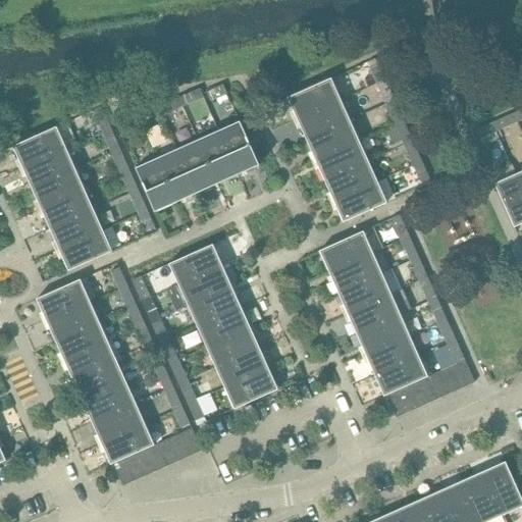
[(384,80),(377,63),(369,67),(376,84),(384,80)]
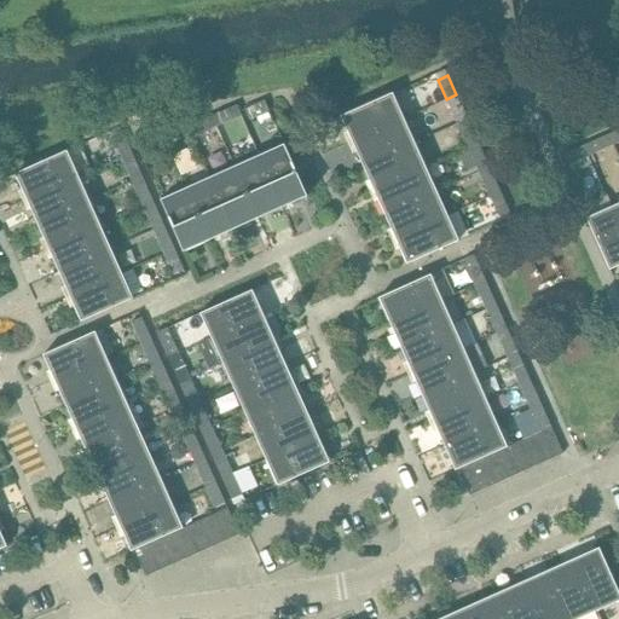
[(352,142),(404,119),(397,105),(392,93),(340,116),(352,142)]
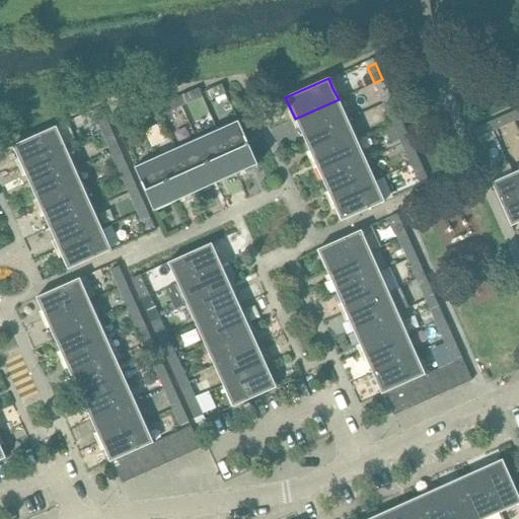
[(382,79),(374,83),(381,100),(390,96),(382,79)]
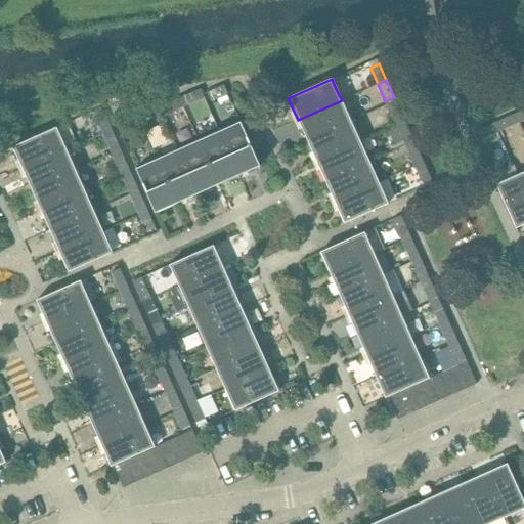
[(224,85),(207,93),(211,101),(227,94),(224,85)]
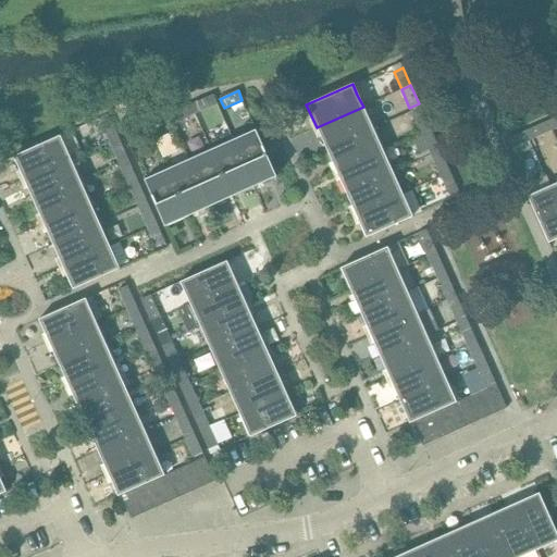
[(199,112),(217,104),(212,95),(195,103),(199,112)]
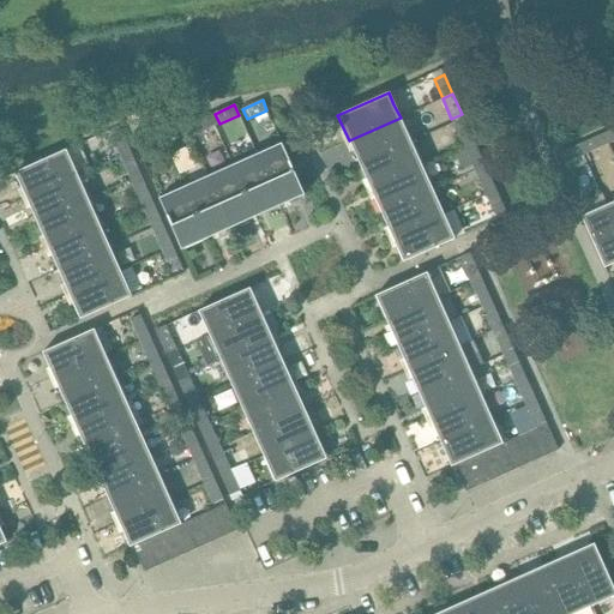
[(180,114),(161,124),(166,133),(185,124),(180,114)]
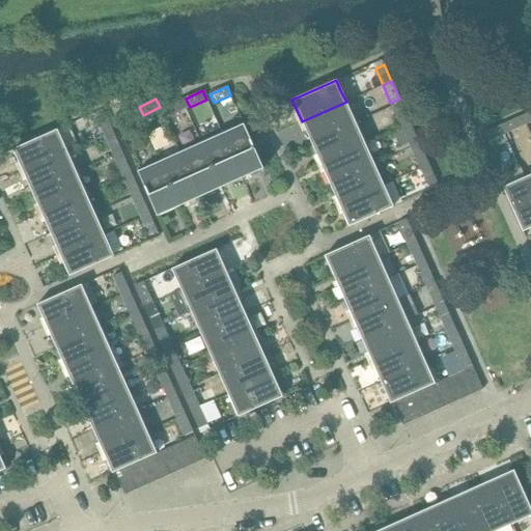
[(161,110),(165,118),(182,111),(177,102),(161,110)]
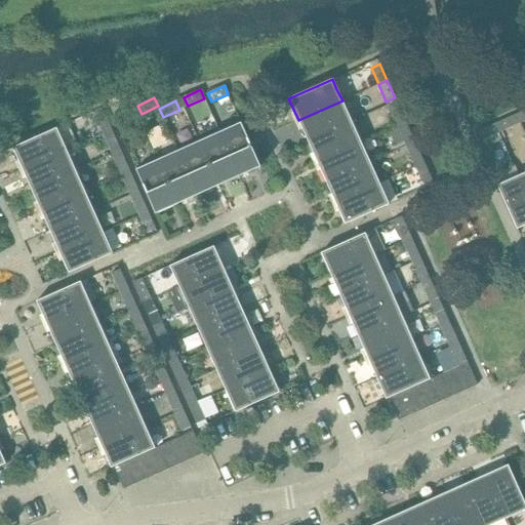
[(352,121),(342,101),(298,120),(308,140),(352,121)]
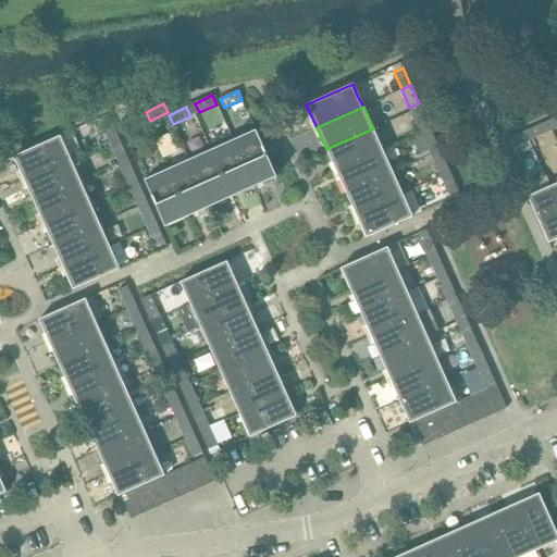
[(430,128),(422,112),(413,115),(421,133),(430,128)]
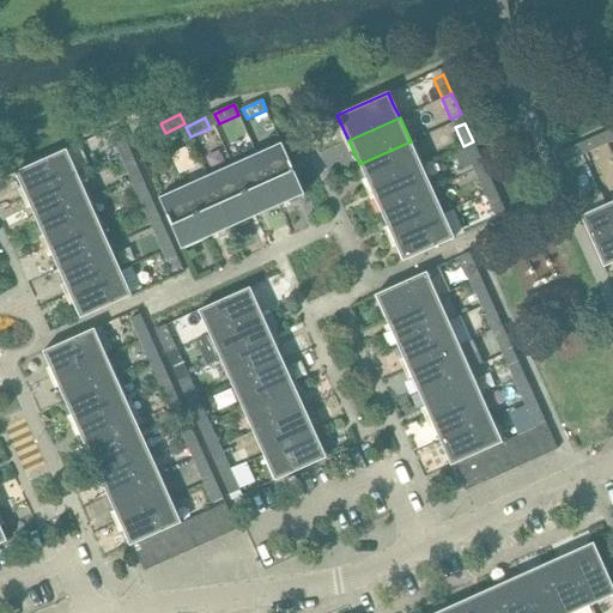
[(131,137),(135,146),(156,138),(151,127),(131,137)]
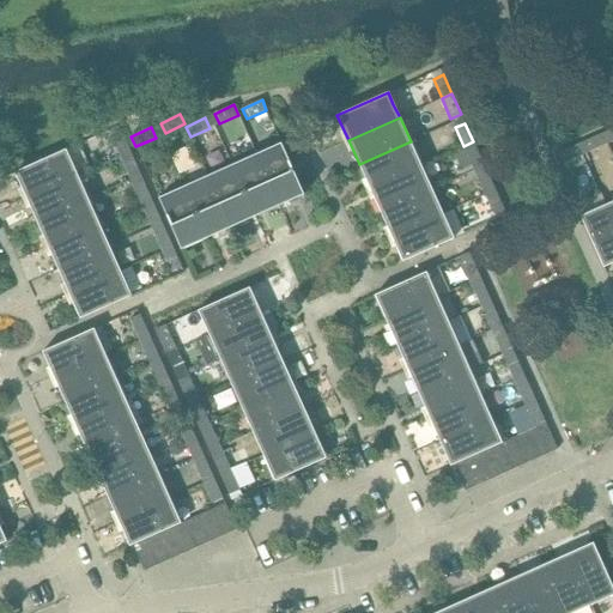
[(129,151),(121,132),(111,137),(120,156),(129,151)]
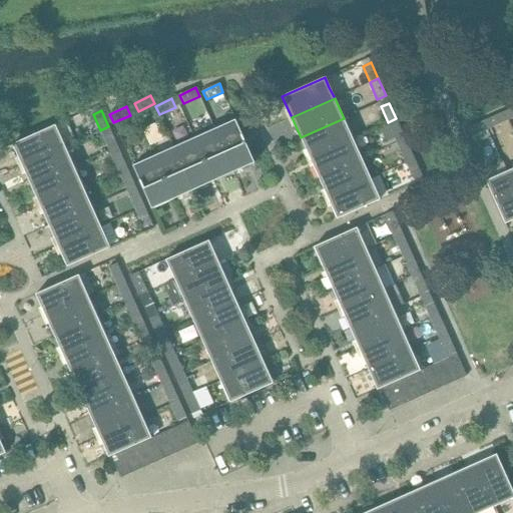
[(500,113),(484,120),(488,129),(504,121),(500,113)]
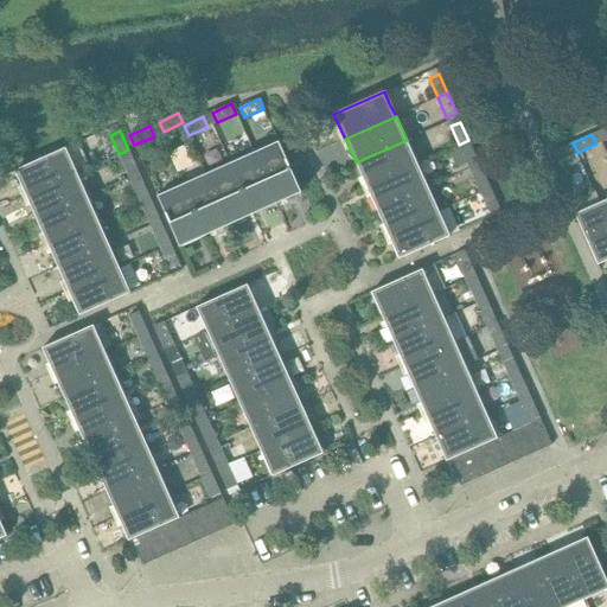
[(417,164),(407,140),(356,163),(366,187),(417,164)]
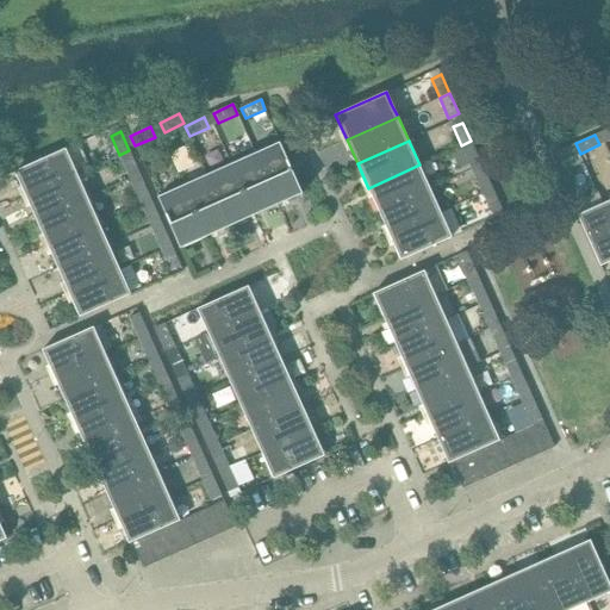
[(462,149),(452,154),(460,170),(470,166),(480,161),(471,141),(461,145),(462,149)]
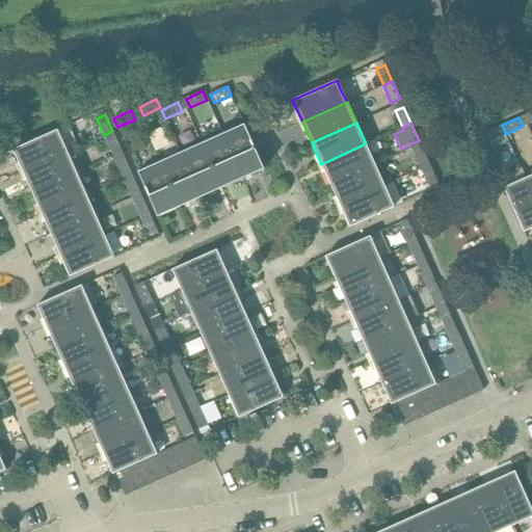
[(244,125),(222,134),(242,179),(264,168),(244,125)]
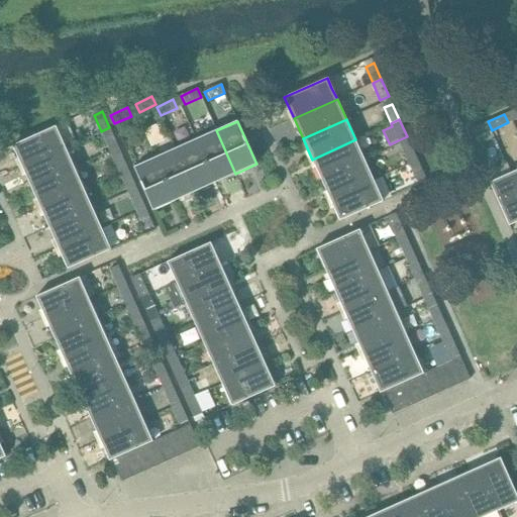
[(477,136),(492,130),(488,121),(472,129),(476,137),(477,136)]
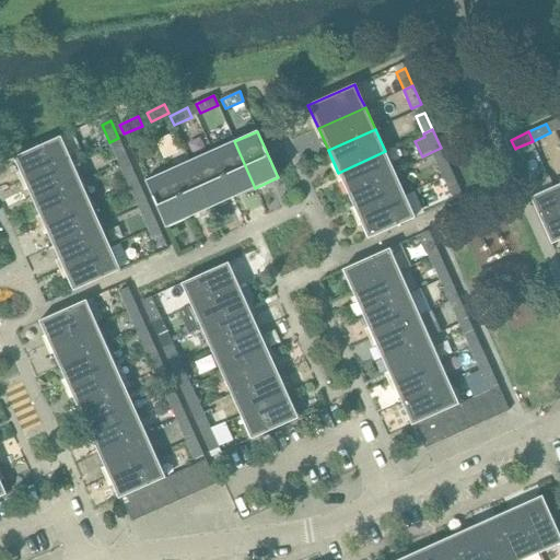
[(61,137),(14,158),(24,181),(71,160),(70,159),(81,154),(71,133),(61,137)]
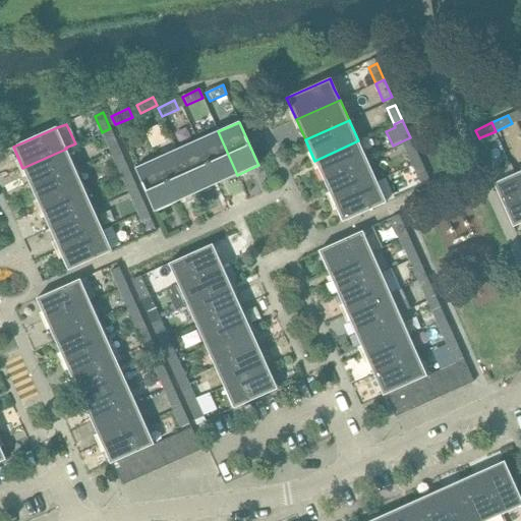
[(118,145),(110,128),(102,132),(109,149),(118,145)]
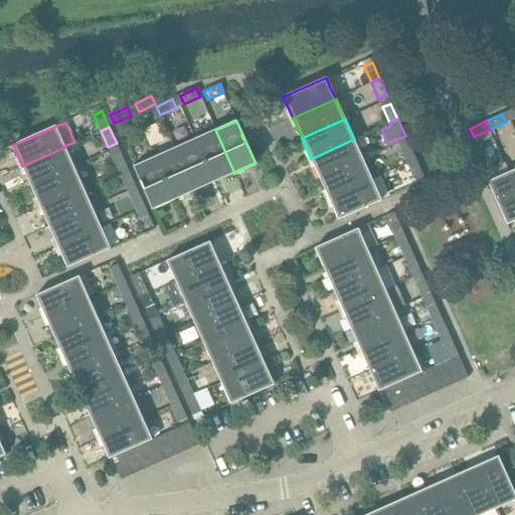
[(215,130),(195,139),(214,182),(234,173),(215,130)]
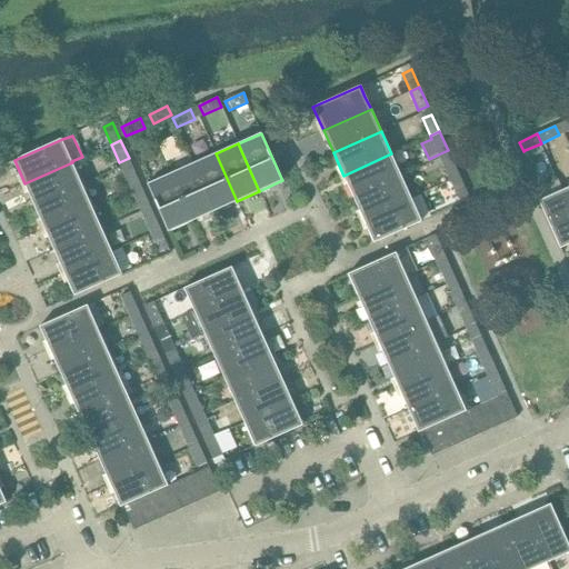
[(541,143),(525,150),(529,159),(545,152),(541,143)]
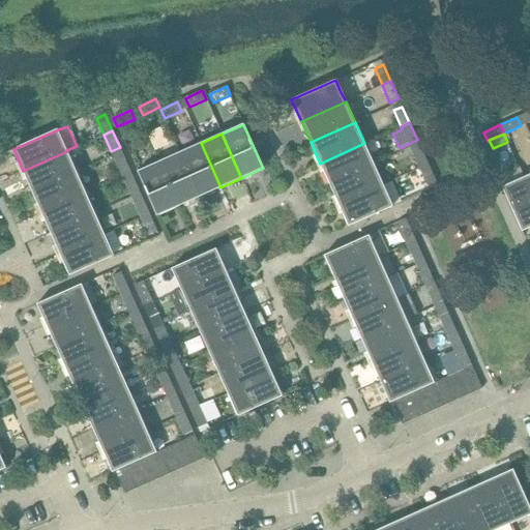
[(221,187),(201,143),(179,152),(200,197),(221,187)]
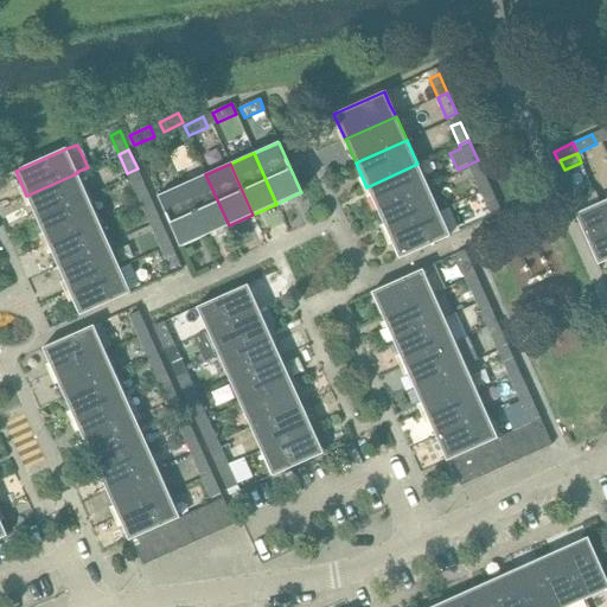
[(428,187),(417,164),(366,187),(377,211),(428,187)]
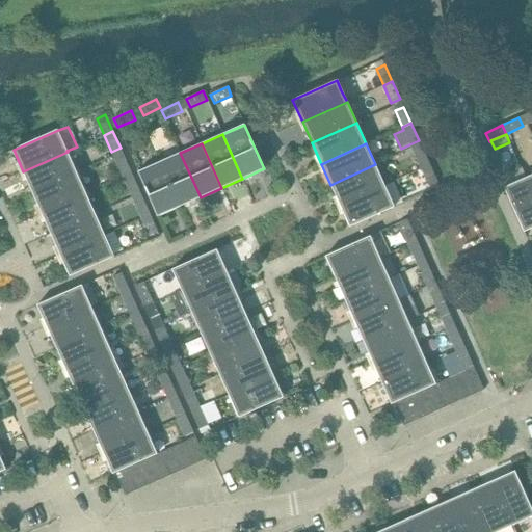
[(430,165),(422,149),(414,153),(421,169),(430,165)]
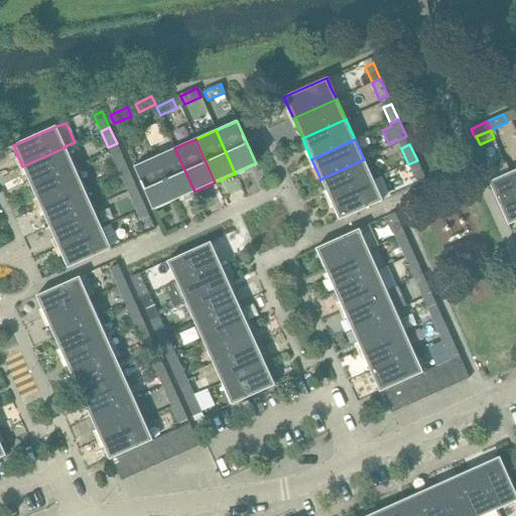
[(66,147),(22,166),(31,186),(75,167),(66,147)]
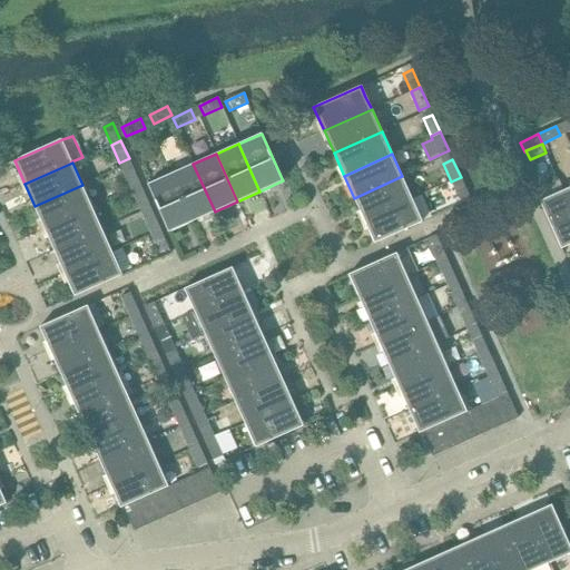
[(193,164),(170,174),(193,222),(215,212),(193,164)]
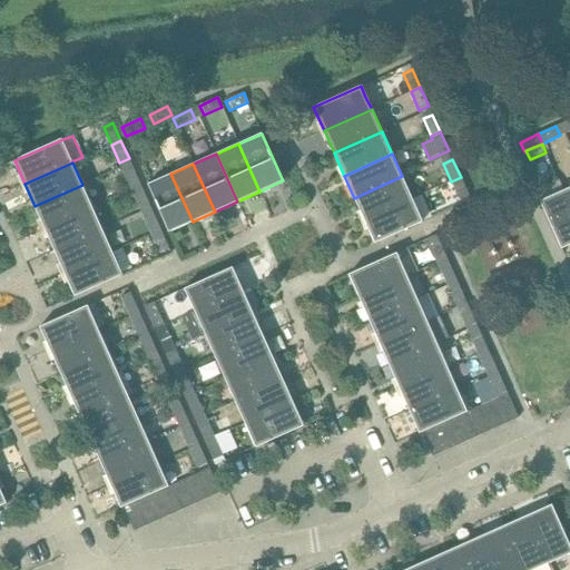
[(141,185),(133,167),(124,172),(131,189),(141,185)]
